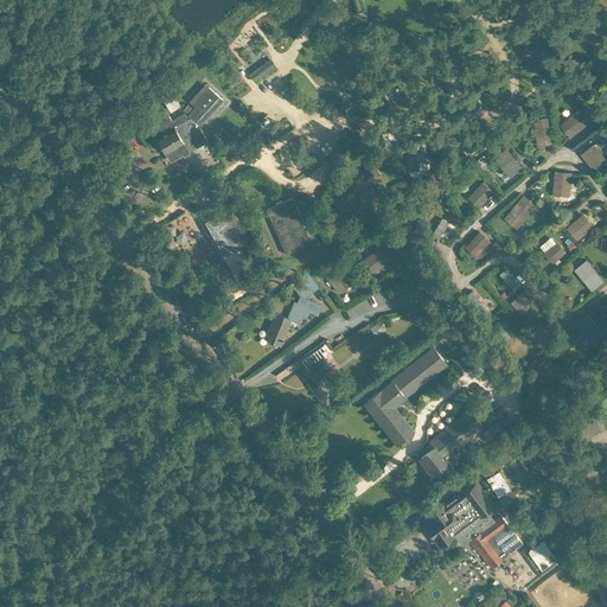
[(508,0),(494,0),(493,1),(505,18),(515,11),(508,0)]
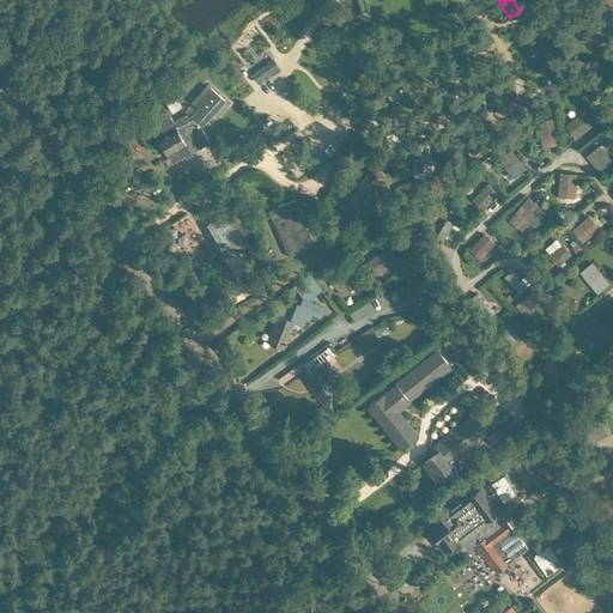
[(457,5),(445,12),(448,17),(460,10),(457,5)]
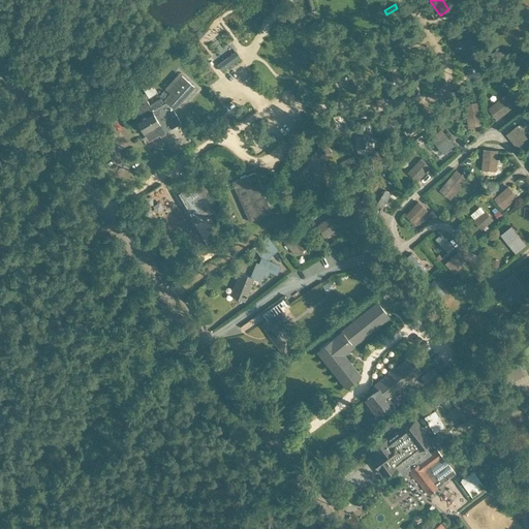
[(251,11),(248,16),(259,23),(261,19),(251,11)]
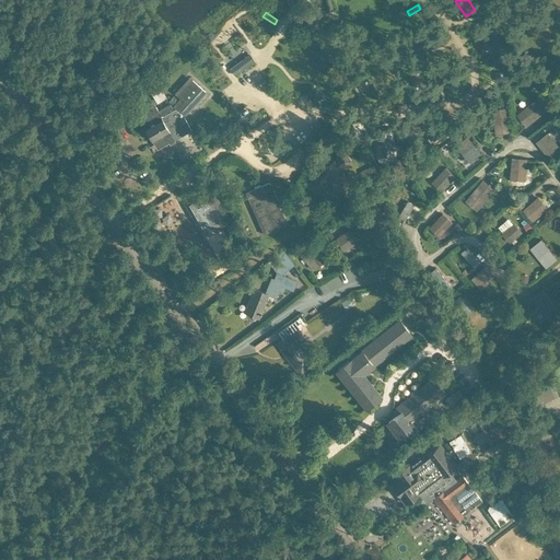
[(443,34),(422,37),(424,46),(445,42),(443,34)]
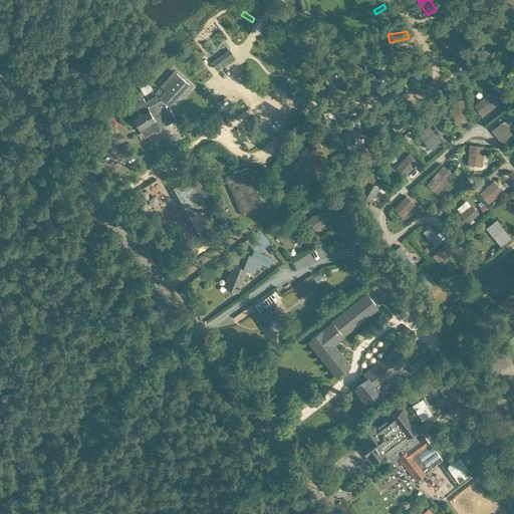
[(197,52),(206,64),(211,60),(195,41),(189,46),(196,53),(197,52)]
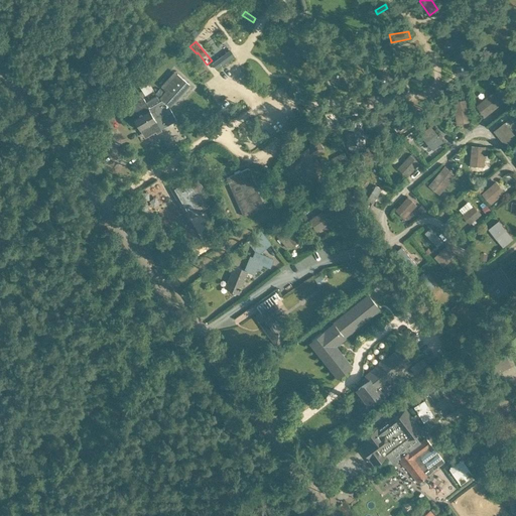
[(247,60),(252,68),(270,53),(265,46),(247,60)]
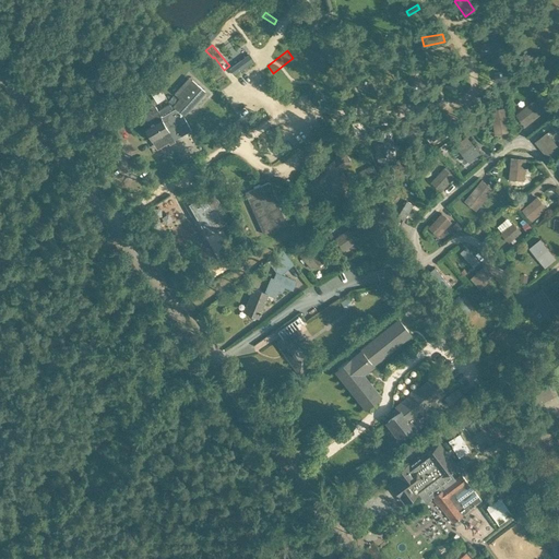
[(443,72),(439,79),(454,90),(459,83),(443,72)]
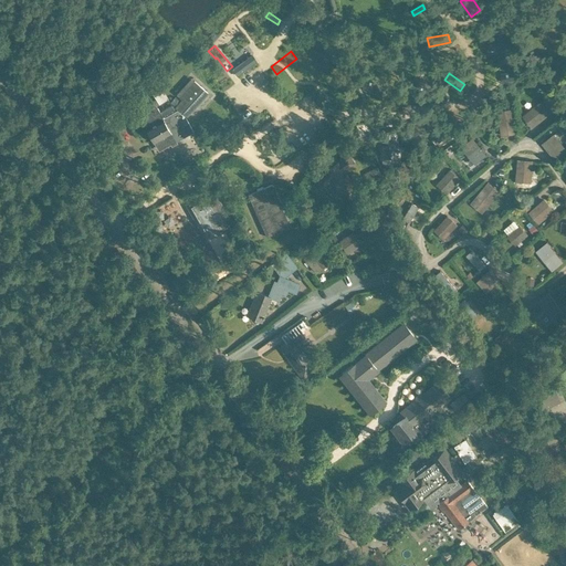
[(364,76),(360,83),(378,92),(380,84),(364,76)]
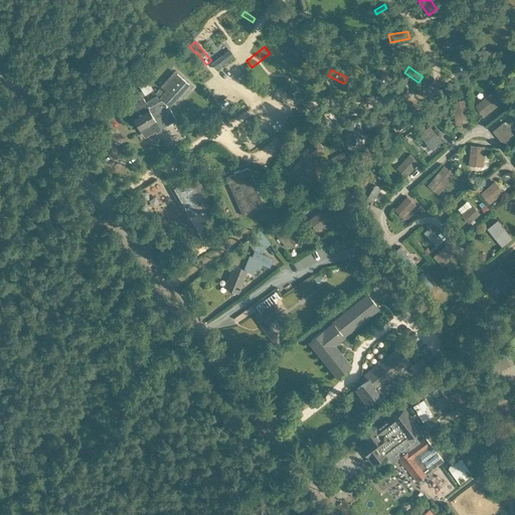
[(382,71),(379,77),(385,81),(393,87),(397,80),(390,76),(385,73),(382,71)]
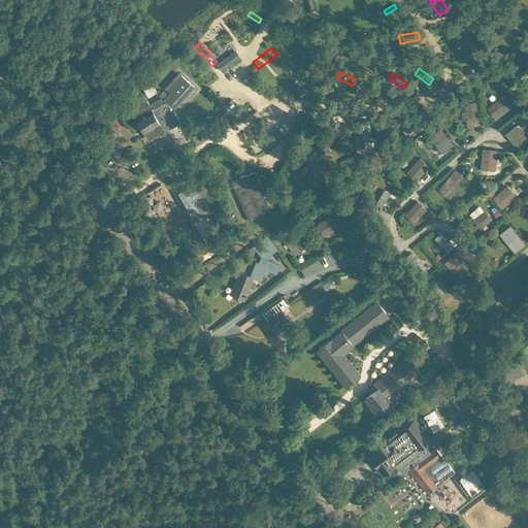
[(147,96),(156,91),(146,74),(138,79),(147,96)]
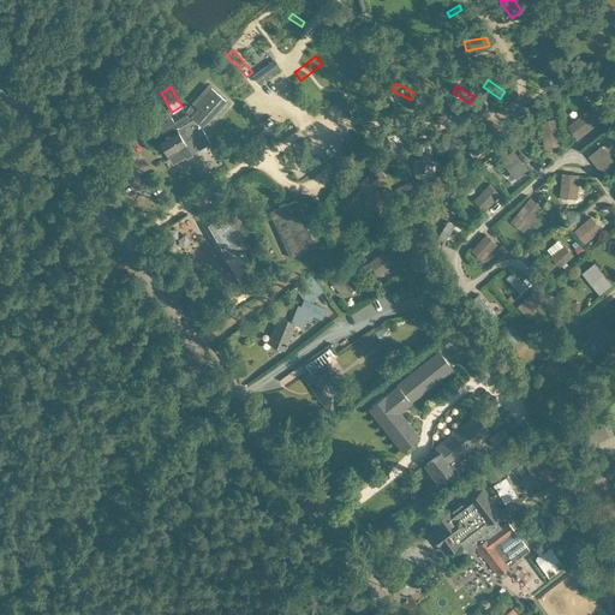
[(150,96),(144,88),(129,100),(135,108),(150,96)]
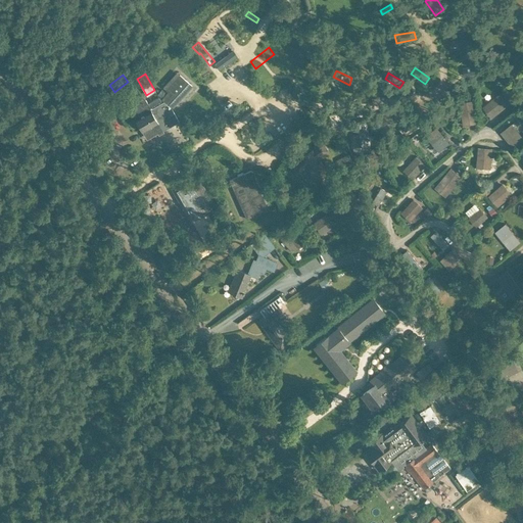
[(146,100),(129,109),(145,137),(156,131),(157,134),(179,122),(172,108),(192,86),(184,79),(182,77),(179,75),(165,89),(169,92),(164,96),(161,99),(163,102),(162,103),(159,97),(148,103),(146,100)]
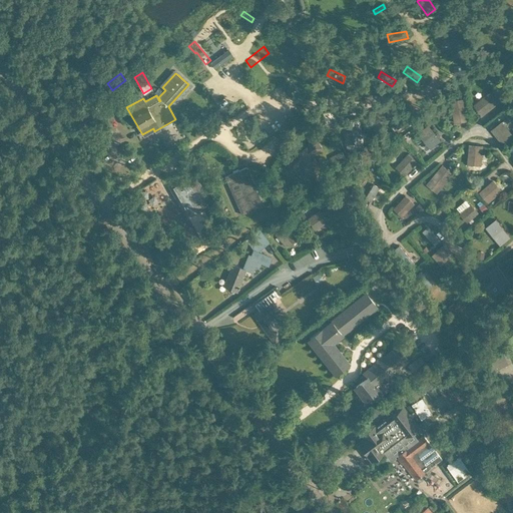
[(482,116),(502,100),(493,89),(473,105),(482,116)]
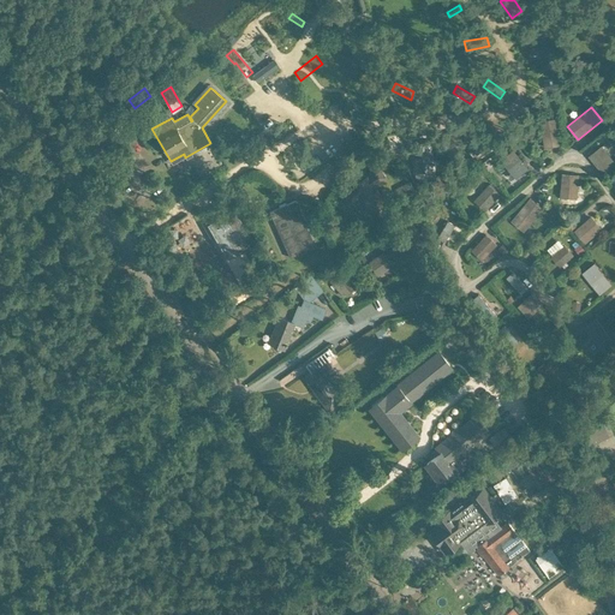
[(539,121),(542,129),(544,148),(562,145),(557,118),(539,121)]
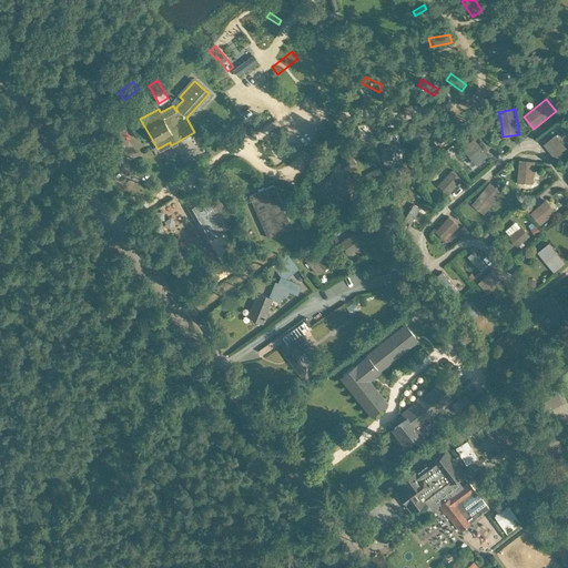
[(563,119),(558,122),(564,128),(567,123),(563,119)]
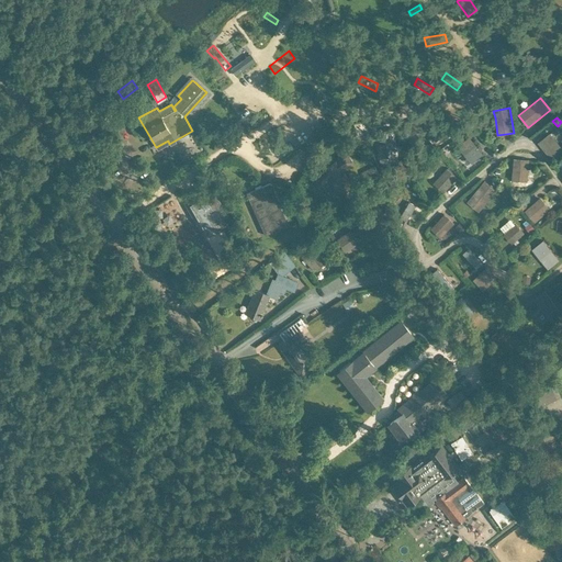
[(416,121),(405,123),(406,134),(418,133),(416,121)]
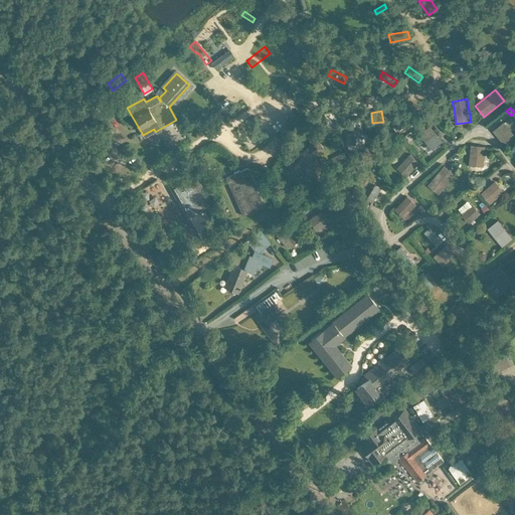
[(359,117),(344,119),(348,150),(364,147),(359,117)]
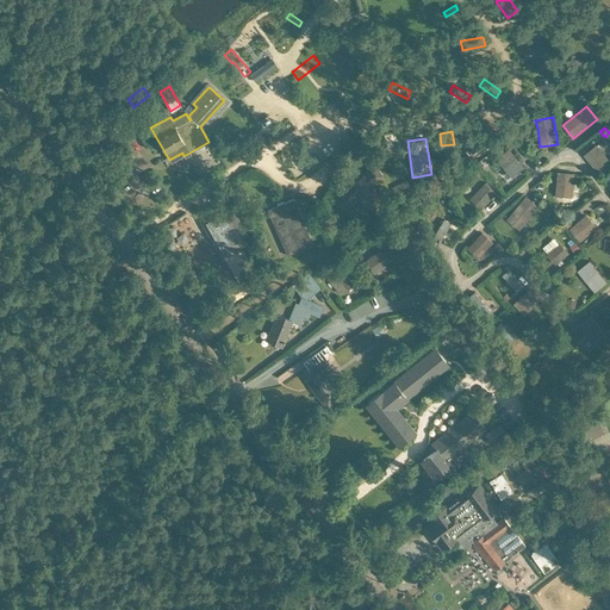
[(514,139),(509,143),(512,149),(518,145),(514,139)]
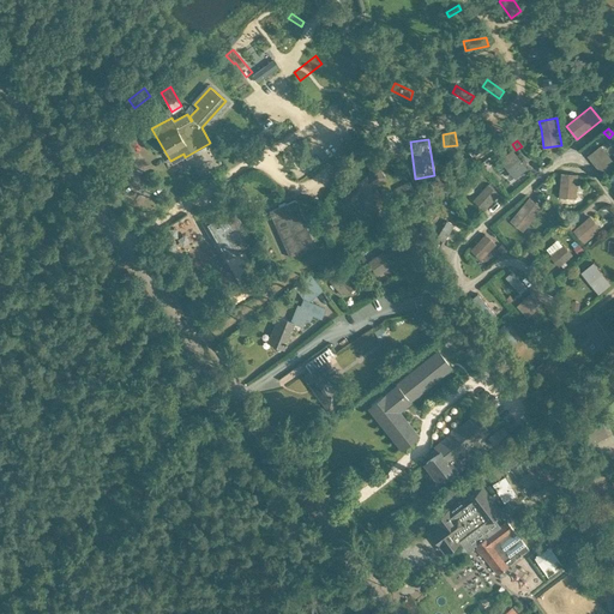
[(602,175),(613,166),(613,161),(600,145),(587,156),(602,175)]
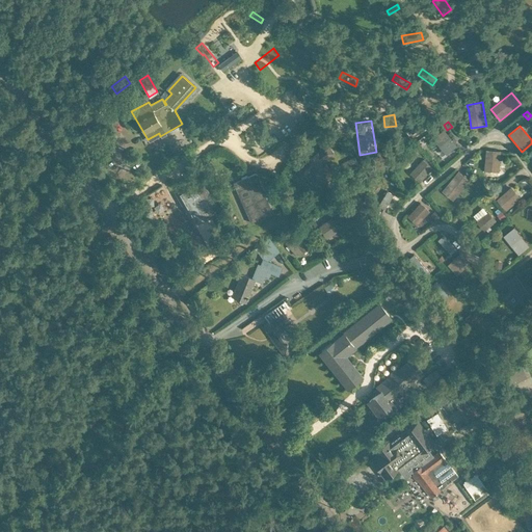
[(433,139),(446,155),(457,145),(444,130),(433,139)]
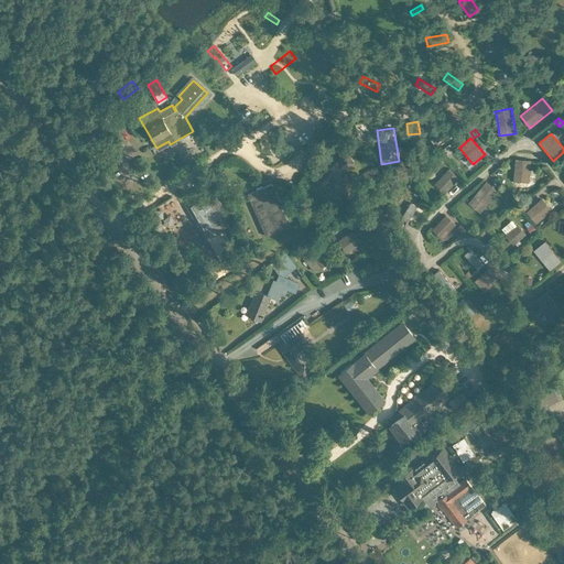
[(320,142),(317,153),(325,154),(328,143),(320,142)]
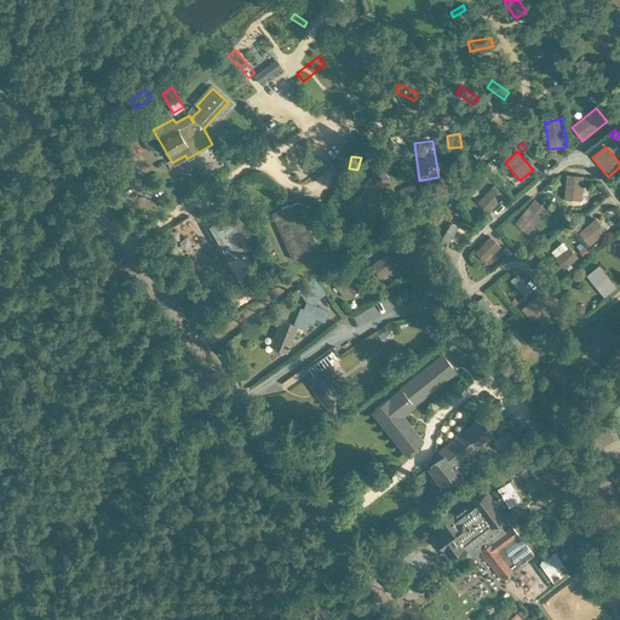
[(349,196),(354,204),(363,197),(375,214),(391,204),(378,187),(390,178),(382,168),(356,188),(357,190),(349,196)]
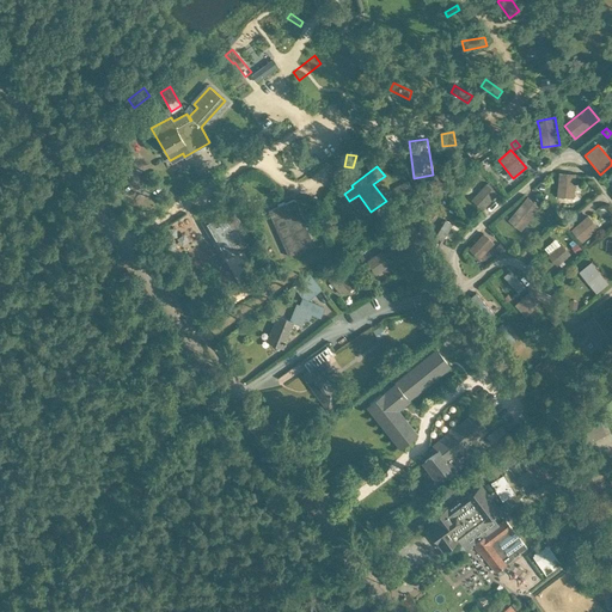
[(557,196),(574,197),(576,173),(560,172),(557,196)]
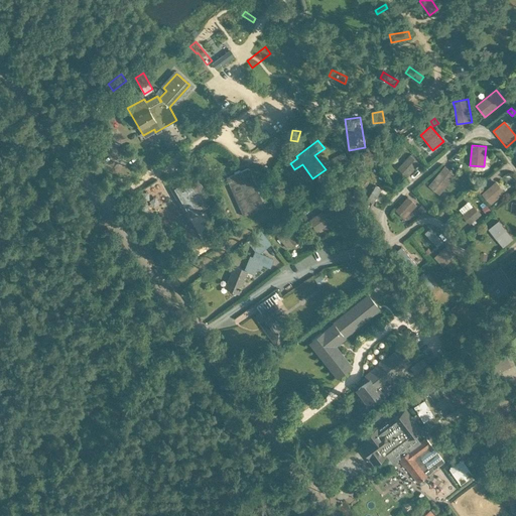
[(344,152),(333,156),(336,164),(347,159),(344,152)]
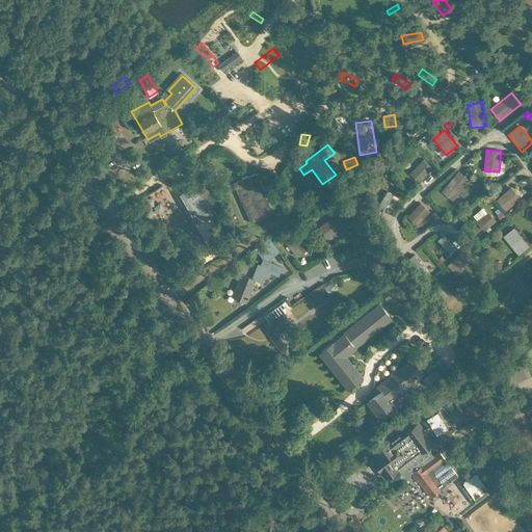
[(409,174),(420,183),(432,167),(423,159),(409,174)]
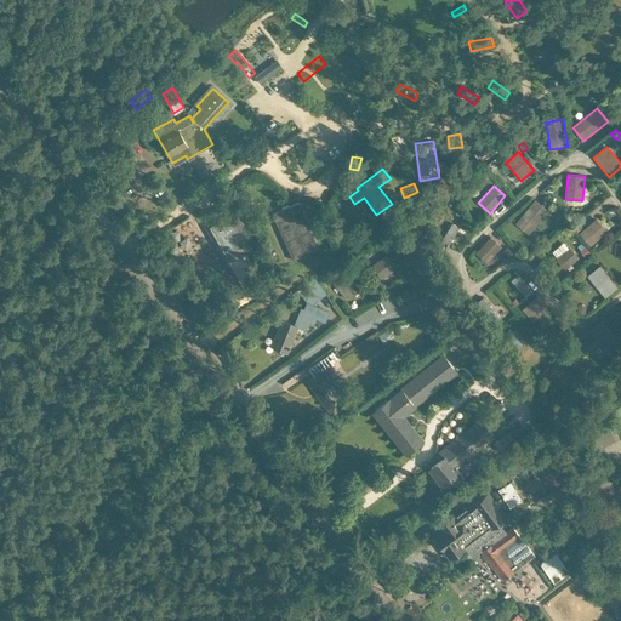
[(529,234),(548,210),(535,199),(516,223),(529,234)]
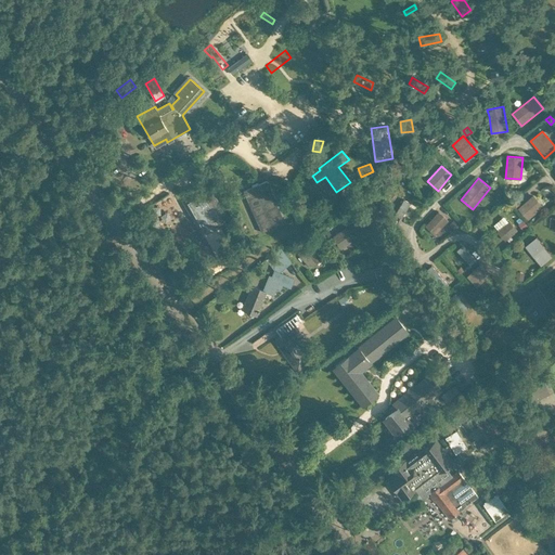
[(252,185),(253,188),(244,191),(261,233),(285,222),(283,220),(267,181),(258,184),(257,182),(252,185)]
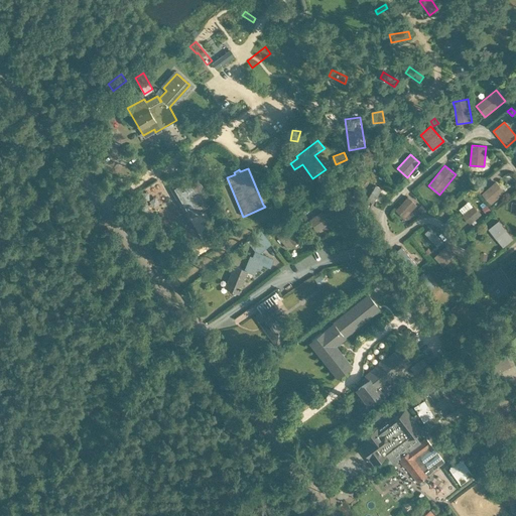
[(462,176),(458,180),(463,186),(467,183),(462,176)]
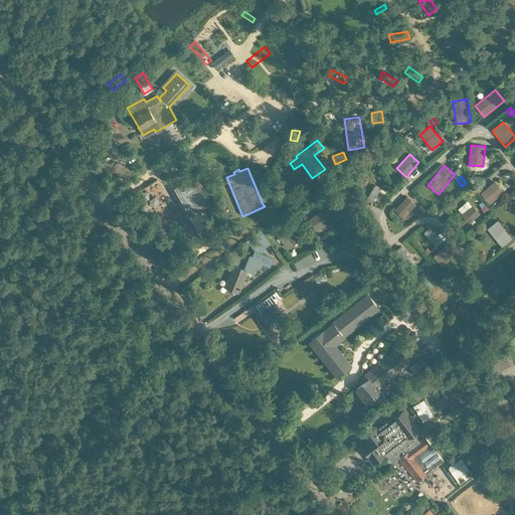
[(192,177),(174,188),(180,198),(198,188),(192,177)]
